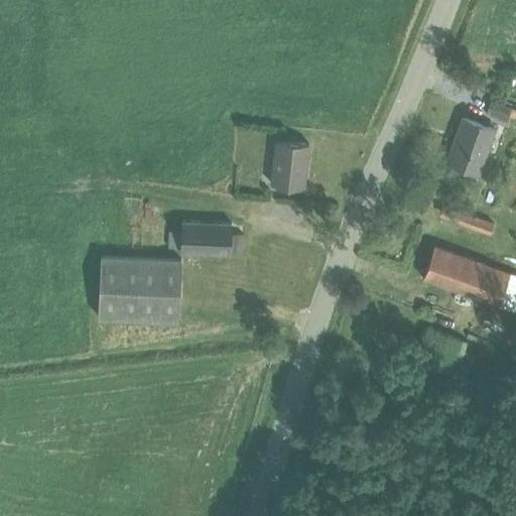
[(510,108),(488,100),(482,116),(504,124),(510,108)]
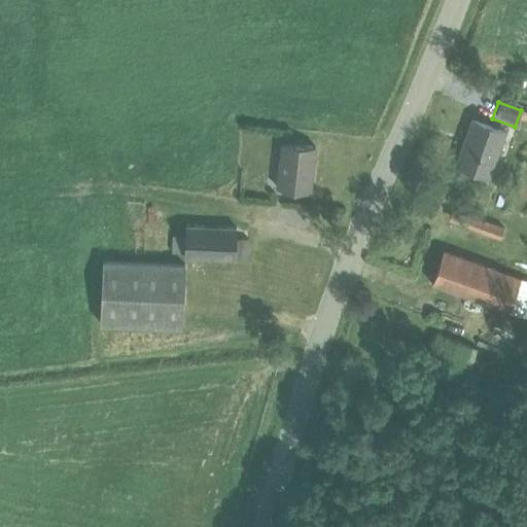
[(490,176),(506,131),(471,118),(465,137),(467,139),(459,165),(490,176)]
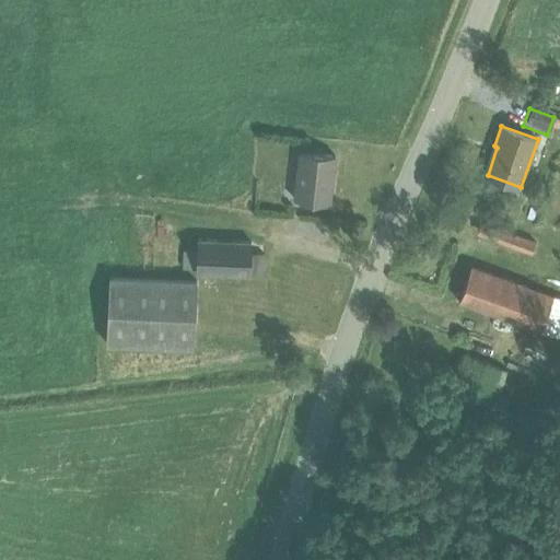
[(328,203),(333,154),(300,150),(294,200),(328,203)]
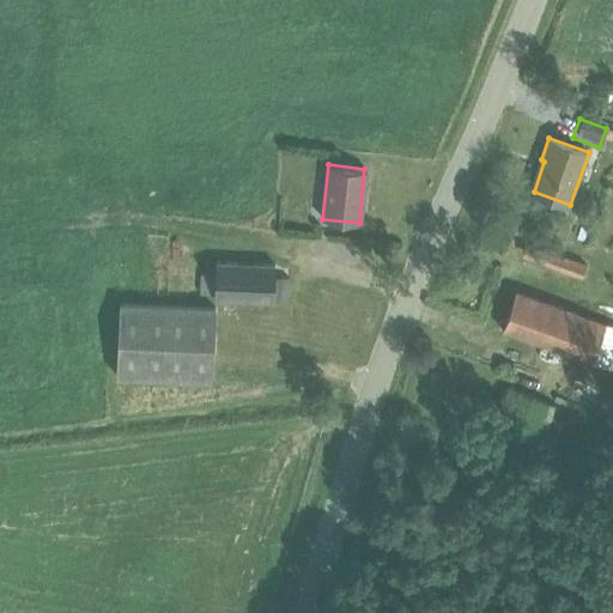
[(337,234),(337,244),(365,246),(365,235),(337,234)]
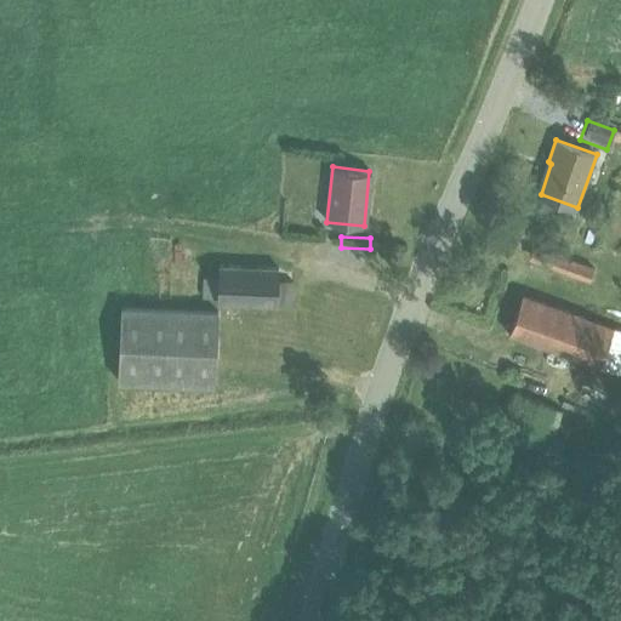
[(535,243),(529,257),(590,279),(594,265),(535,243)]
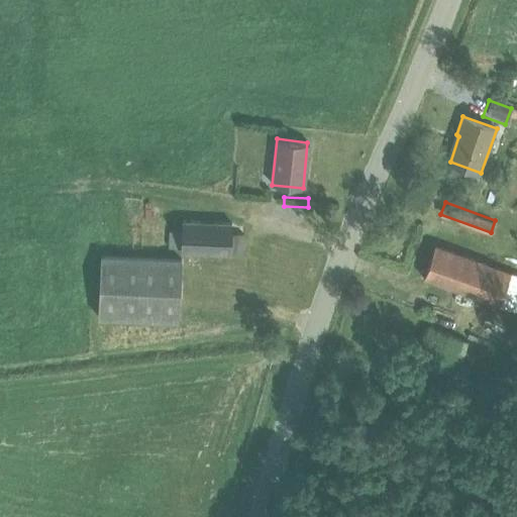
[(183,219),(183,229),(170,228),(169,247),(183,248),(183,250),(243,253),(243,235),(229,234),(230,222),(183,219)]
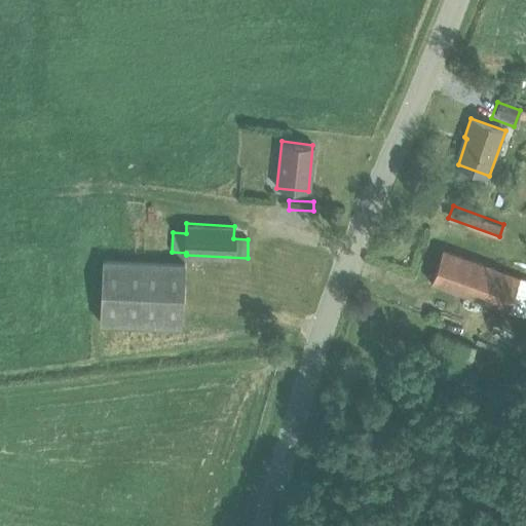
[(525,316),(525,278),(444,251),(431,284),(525,316)]
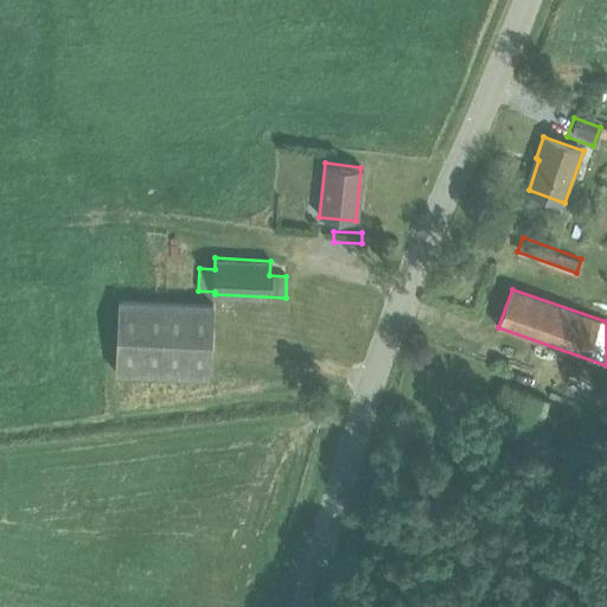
[(209,372),(212,305),(115,300),(112,368),(209,372)]
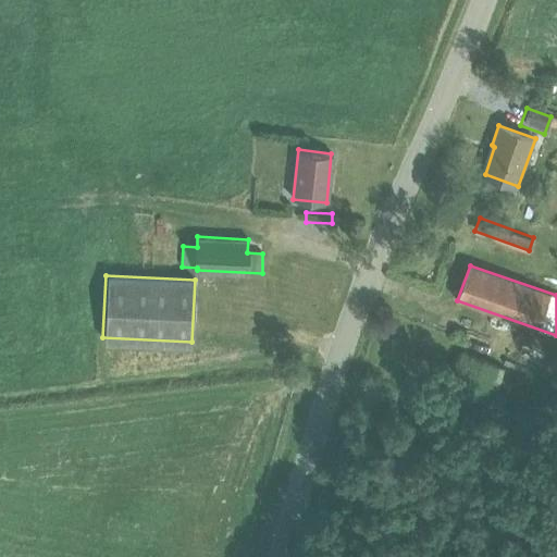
[(435,320),(455,330),(460,318),(441,309),(435,320)]
